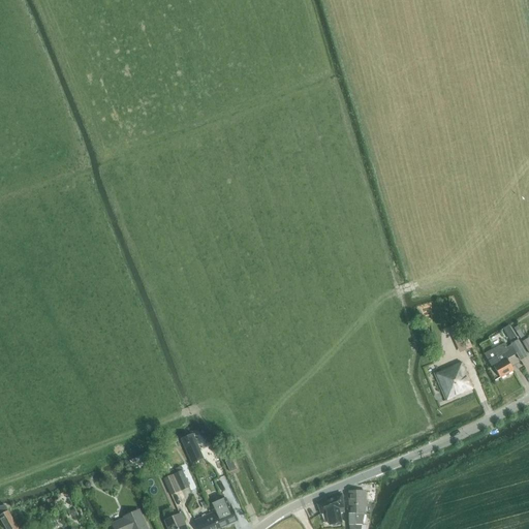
[(516,337),(508,327),(503,330),(510,340),(516,337)]
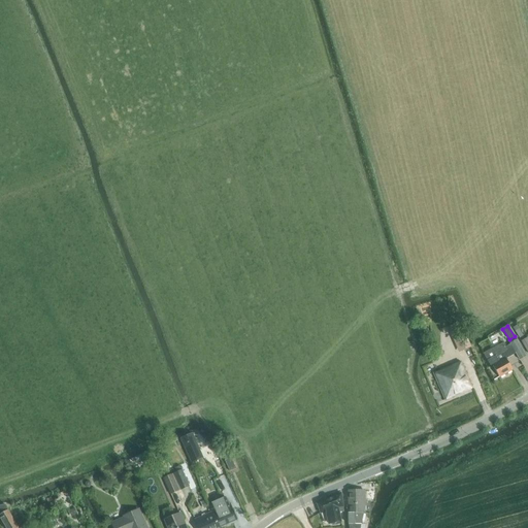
[(459,353),(469,349),(461,328),(451,332),(459,353)]
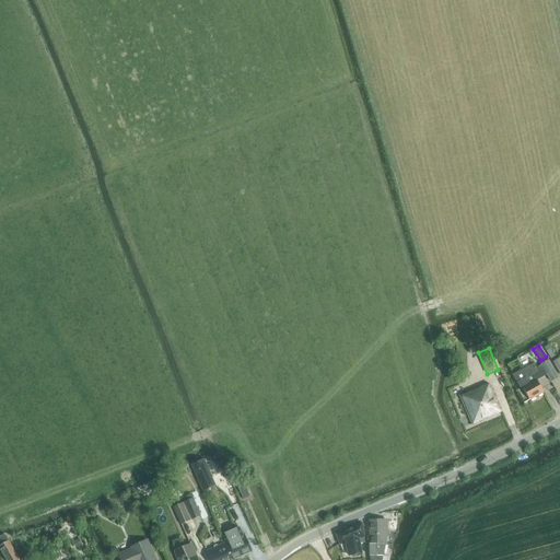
[(552,382),(559,377),(548,360),(541,364),(552,382)]
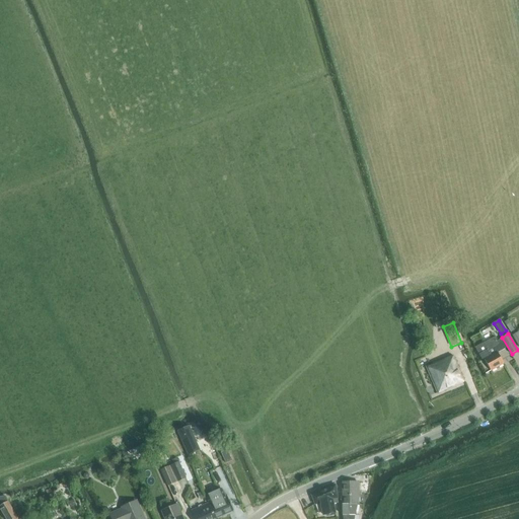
[(502,350),(497,342),(494,337),(475,347),(483,361),(485,360),(491,371),(504,364),(498,353),(502,350)]
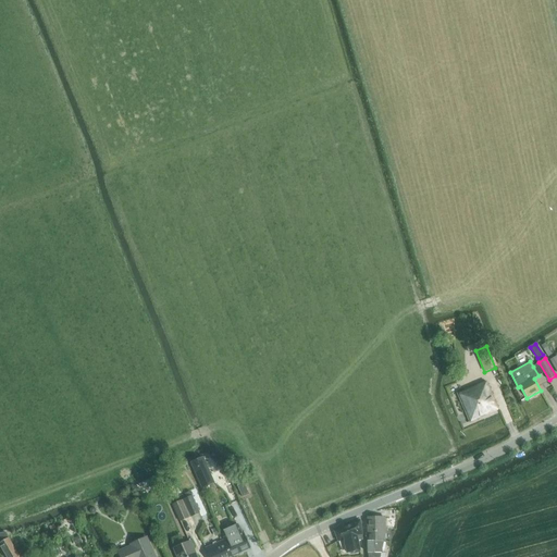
[(533,367),(539,375),(544,372),(539,363),(533,367)]
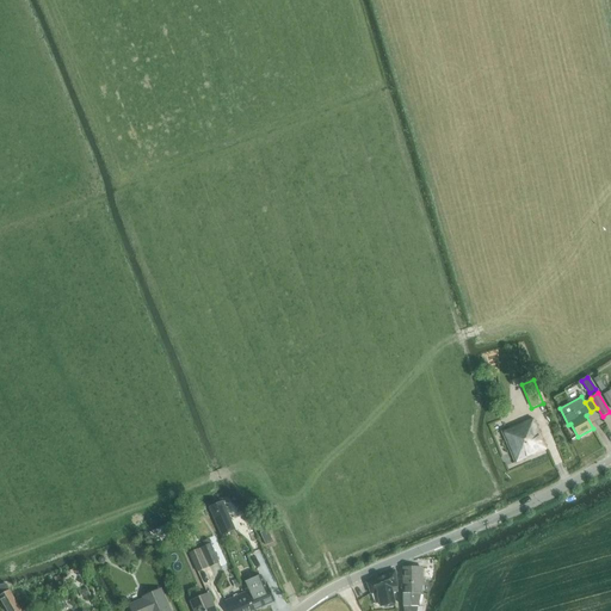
[(547,449),(535,420),(524,424),(524,423),(501,432),(514,463),(547,449)]
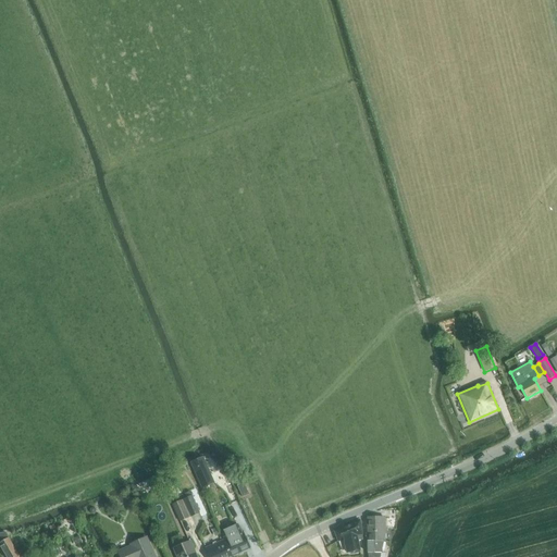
[(192,463),(201,489),(214,483),(203,458),(192,463)]
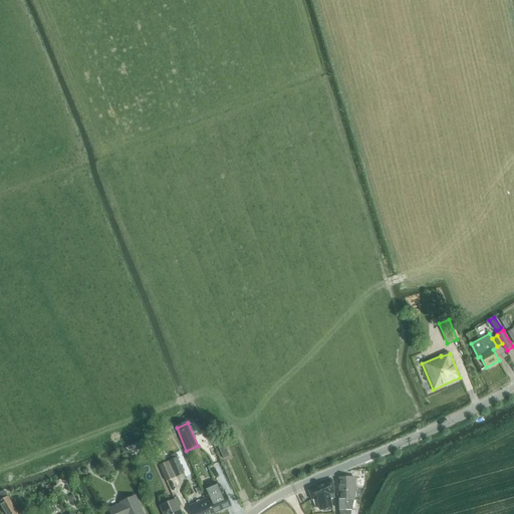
[(155,450),(162,447),(158,438),(151,442),(155,450)]
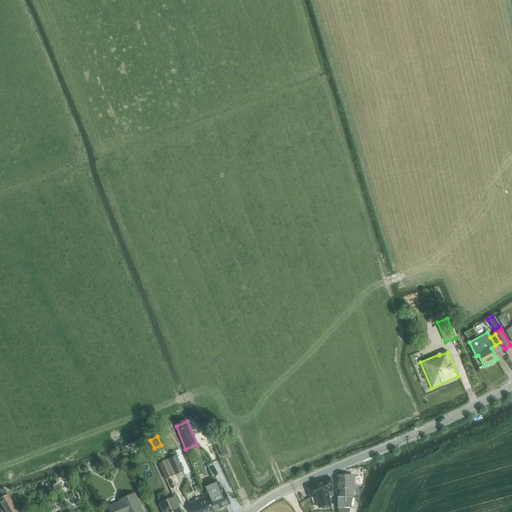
[(223,457),(229,455),(224,444),(218,447),(223,457)]
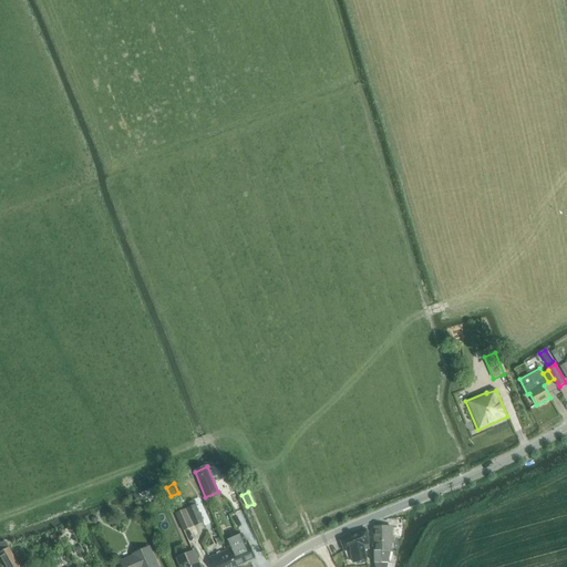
[(195,526),(203,523),(196,505),(195,505),(187,509),(195,526)]
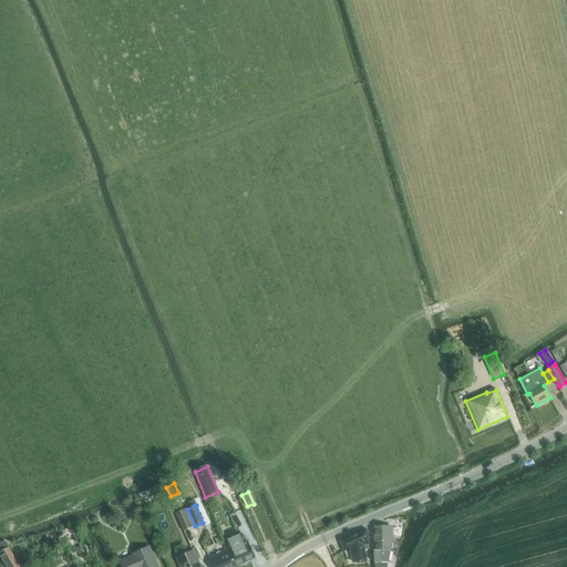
[(184,531),(192,527),(185,511),(176,514),(184,531)]
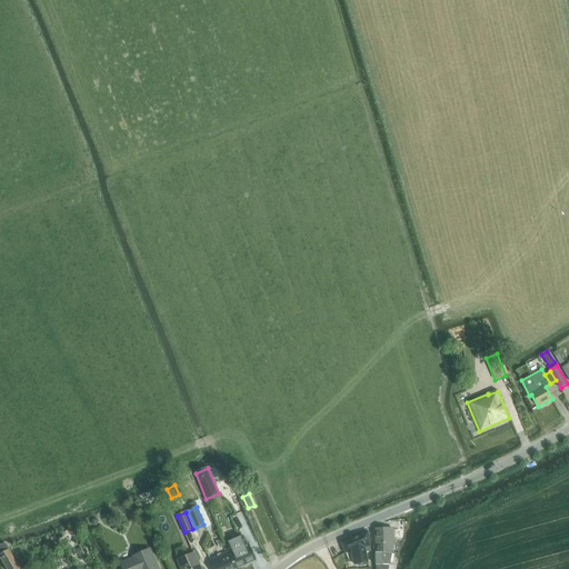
[(376,552),(392,552),(392,528),(375,529),(376,552)]
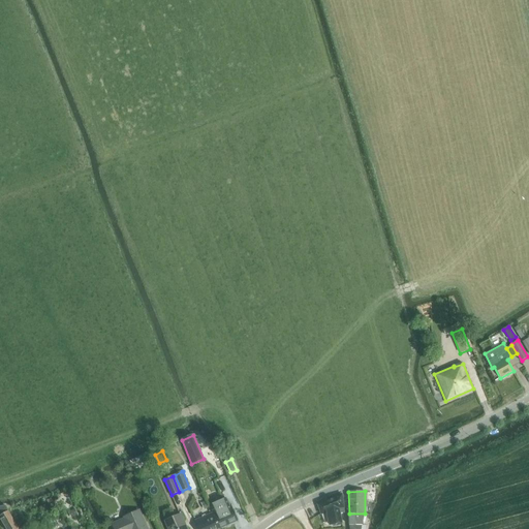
[(345,512),(344,507),(342,495),(317,505),(321,515),(330,511),(333,525),(342,523),(340,514),(345,512)]
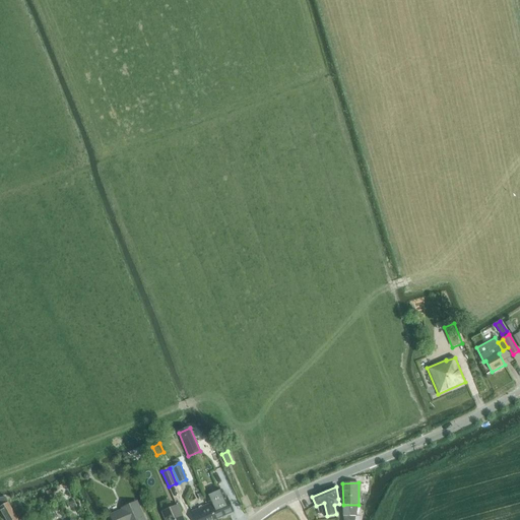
[(206,497),(210,504),(208,505),(215,519),(233,512),(225,497),(224,497),(222,490),(206,497)]
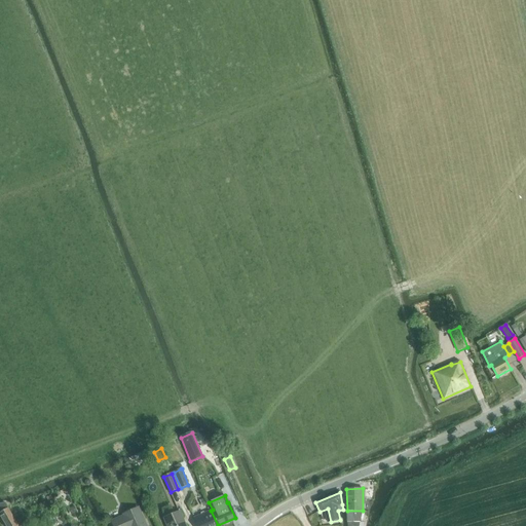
[(0,516),(5,525),(24,525),(21,520),(16,523),(7,509),(9,508),(6,502),(0,503),(0,516)]
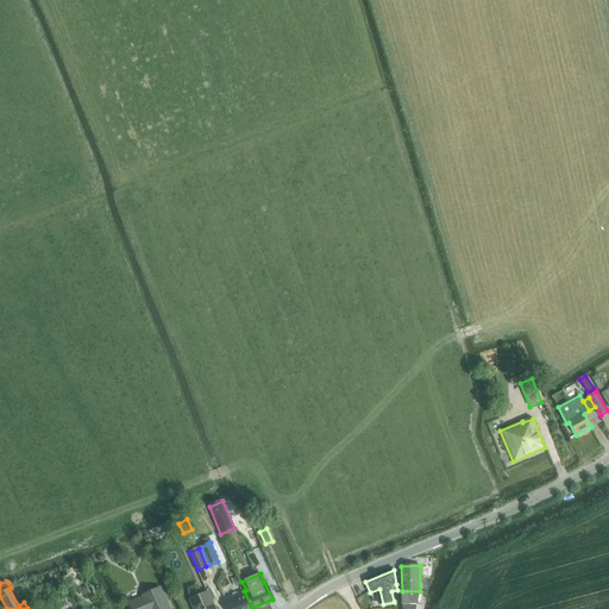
[(89,592),(86,585),(79,589),(83,596),(89,592)]
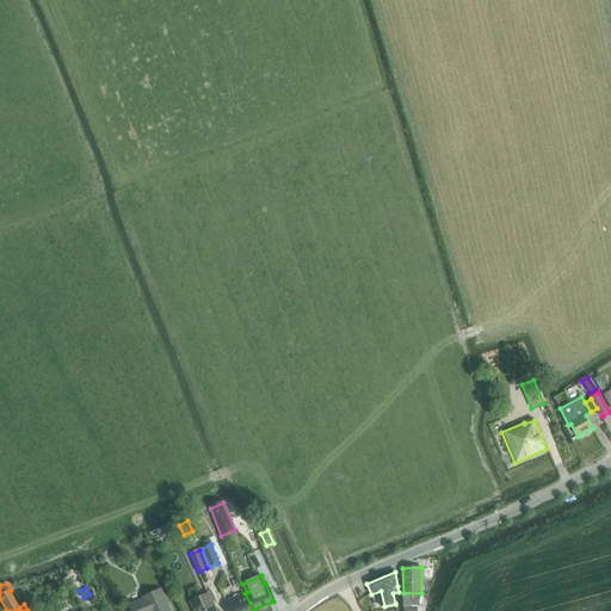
[(168,610),(160,591),(144,598),(146,599),(130,606),(131,610),(168,610)]
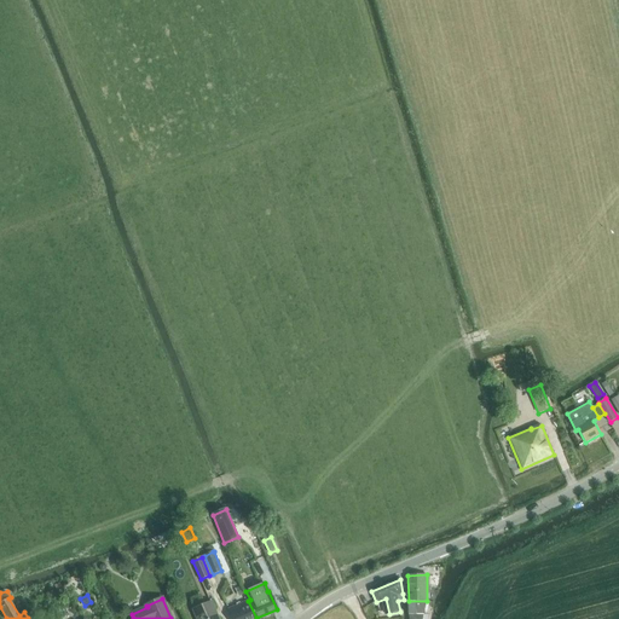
[(196,618),(219,618),(212,601),(192,609),(196,618)]
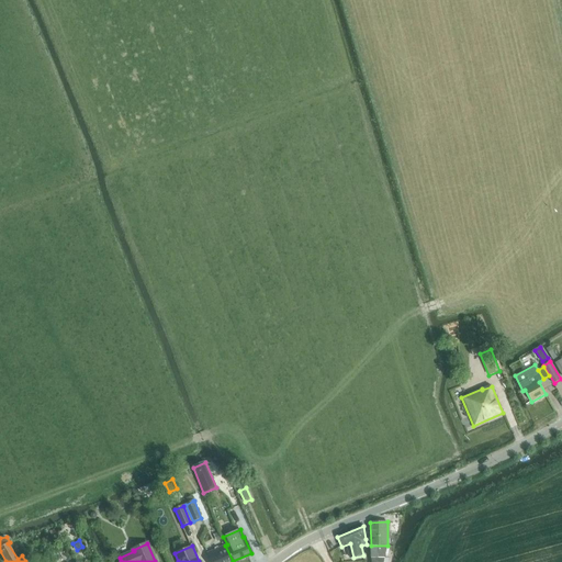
[(211,561),(233,561),(225,546),(206,553),(211,561)]
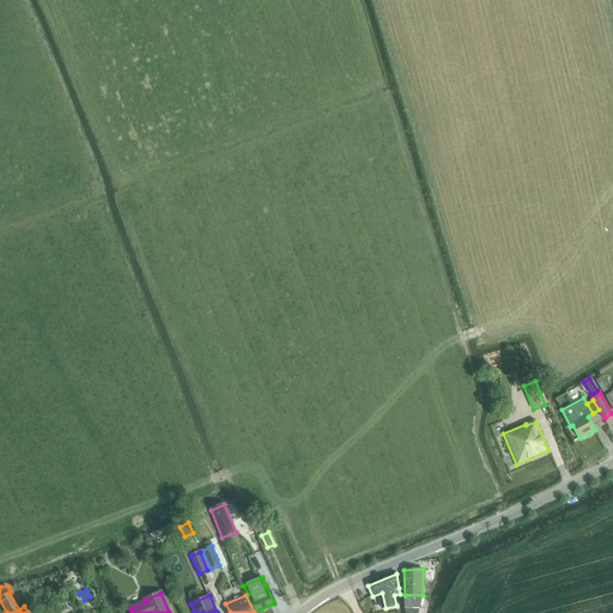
[(418,612),(423,595),(405,595),(405,612),(418,612)]
